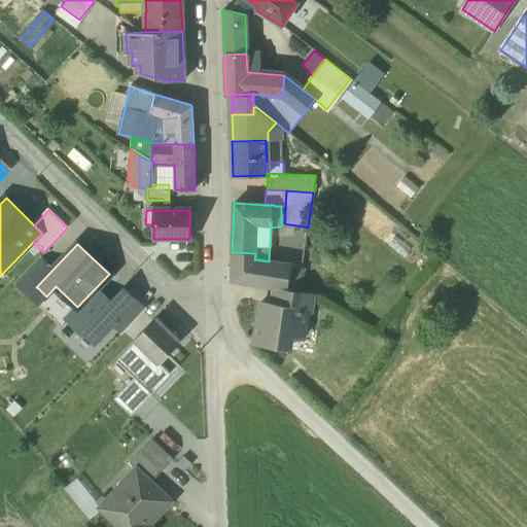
[(255,253),(233,252),(232,280),(284,289),(287,289),(291,265),(269,261),(254,259),(255,253)]
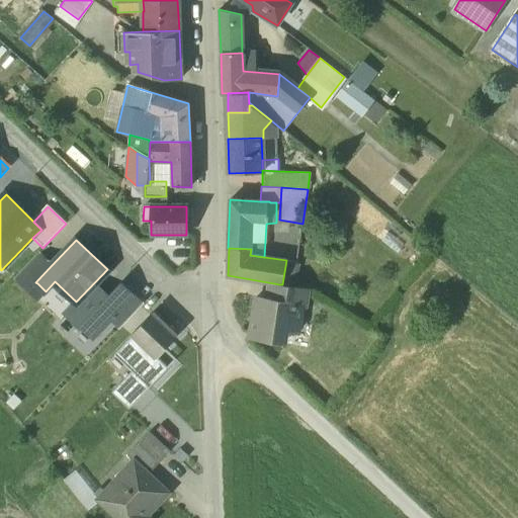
[(38,252),(14,277),(29,291),(37,283),(35,282),(52,265),(38,252)]
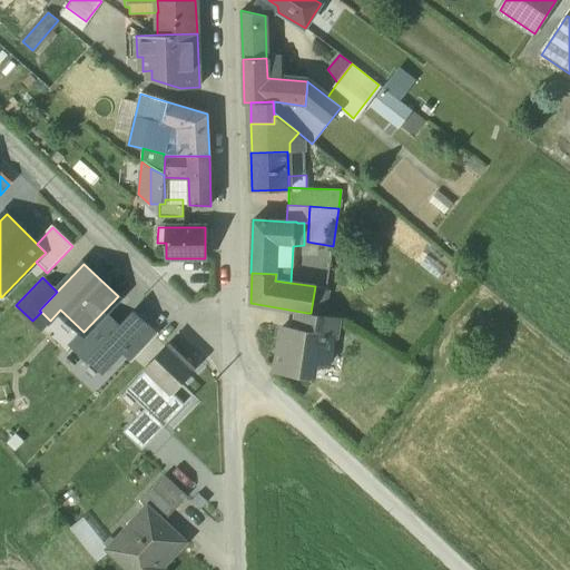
[(327,288),(315,286),(311,313),(323,315),(327,288)]
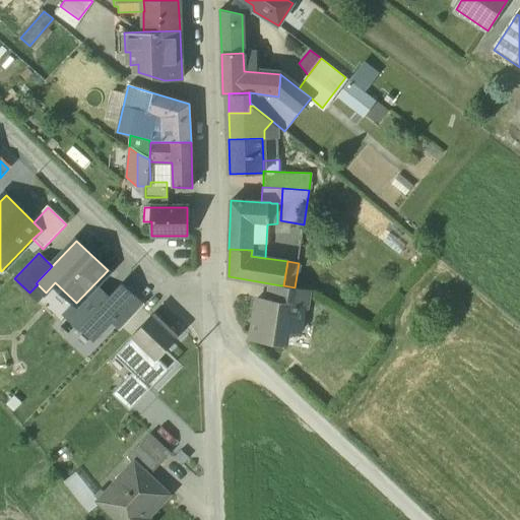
[(64,316),(91,340),(111,320),(134,296),(108,270),(76,303),(64,316)]
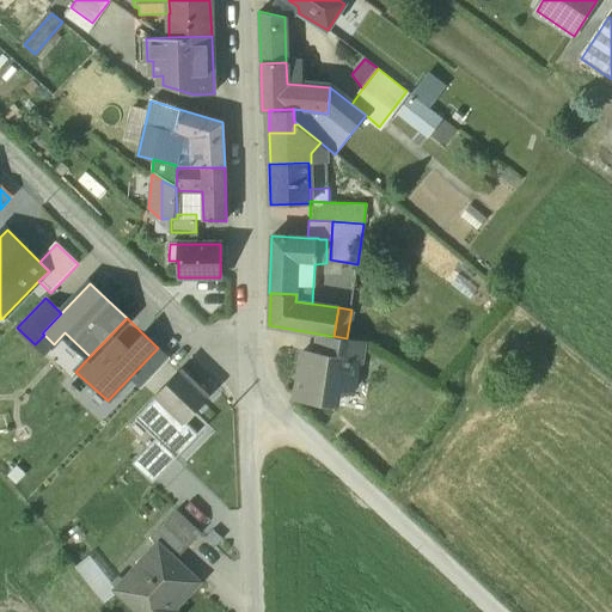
[(334,336),(330,336),(326,354),(326,355),(360,361),(363,341),(347,338),(334,336)]
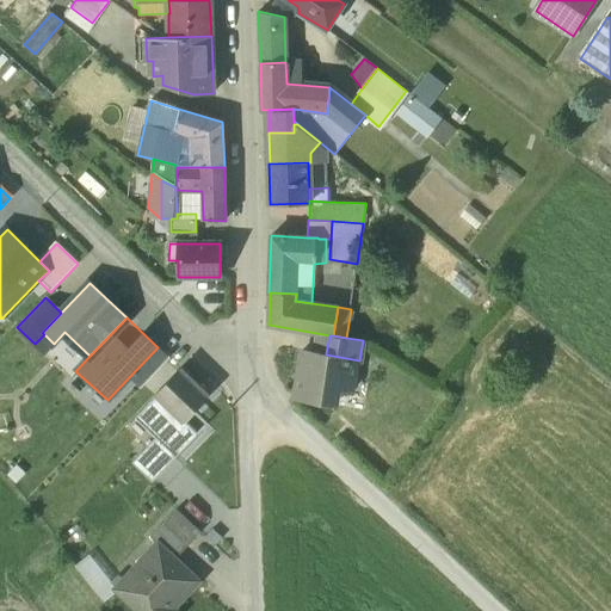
[(158,347),(130,376),(142,387),(170,358),(158,347)]
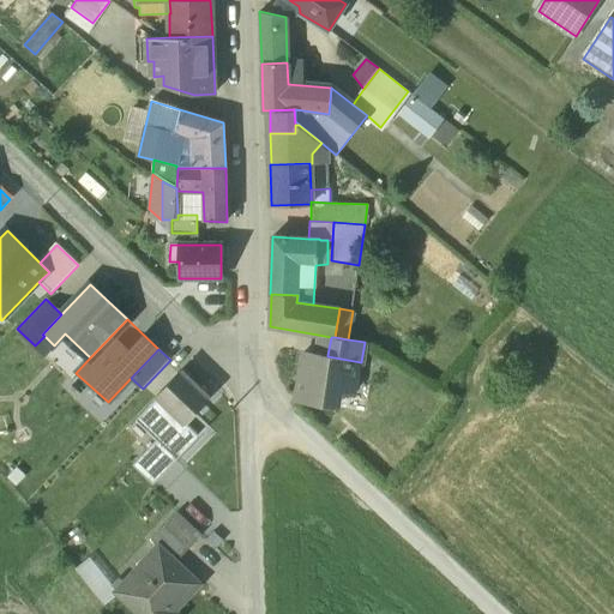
[(327,355),(305,351),(296,399),(337,405),(339,391),(354,392),(359,363),(361,365),(361,362),(327,356),(327,355)]
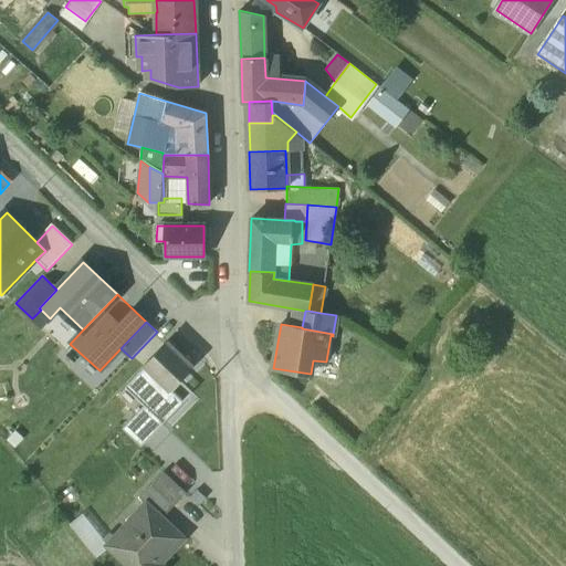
[(194,366),(167,341),(144,366),(160,381),(169,390),(170,391),(180,379),(194,366)]
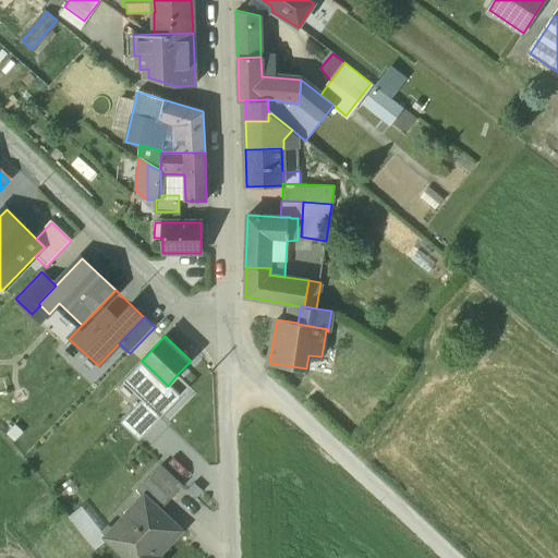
[(123,381),(142,399),(120,423),(138,440),(191,386),(178,374),(168,386),(167,385),(158,376),(142,361),(123,381)]
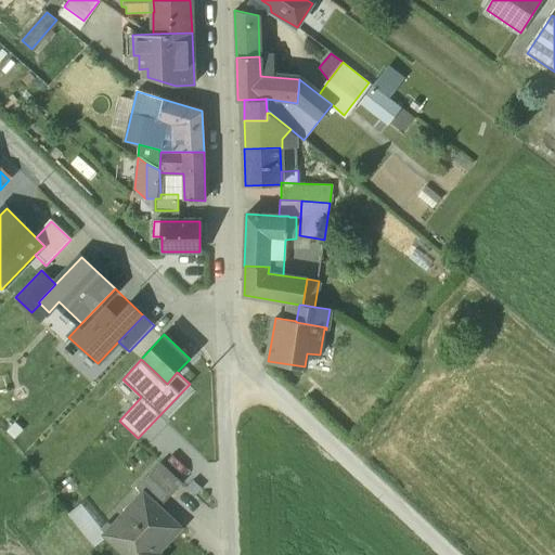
[(183,483),(162,462),(137,487),(143,492),(144,491),(160,507),(183,483)]
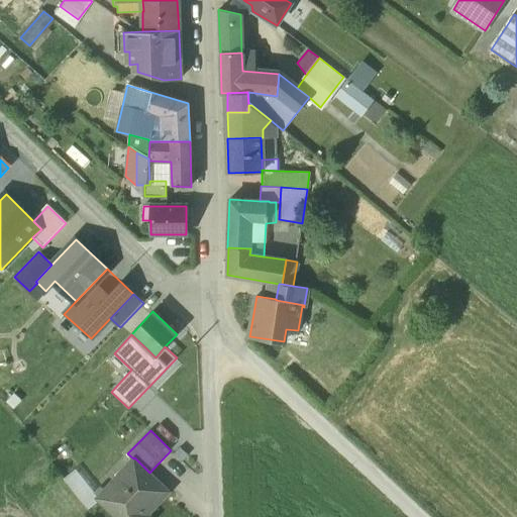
[(149,473),(134,457),(133,458),(102,492),(115,505),(110,510),(117,516),(150,516),(147,513),(168,493),(148,475),(149,473)]
